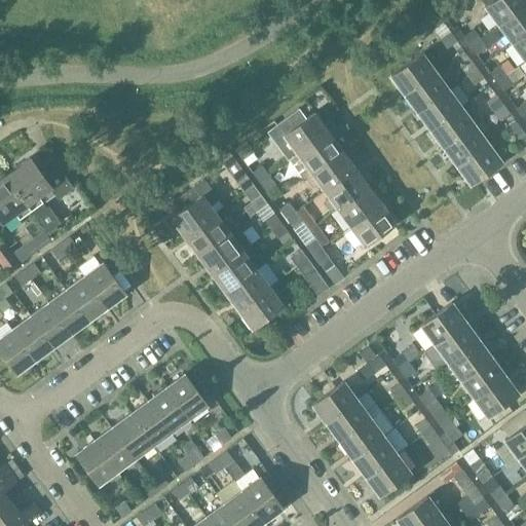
[(499,25),(525,4),(525,0),(494,0),(486,6),(499,25)]
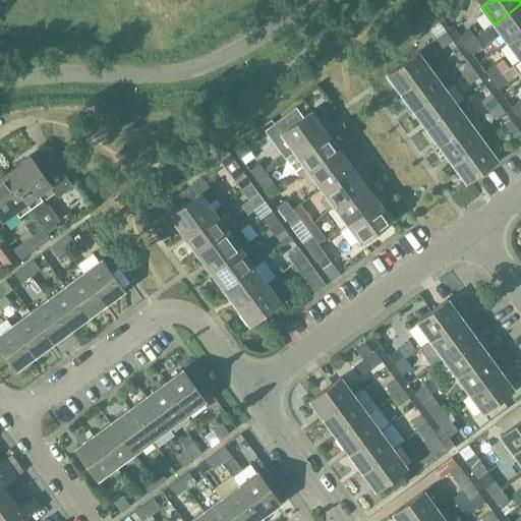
[(455,15),(458,4),(446,1),(443,12),(455,15)]
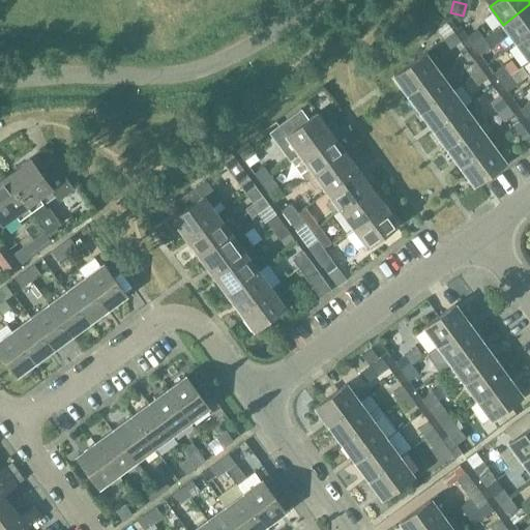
[(529,33),(529,4),(503,25),(517,43),(529,33)]
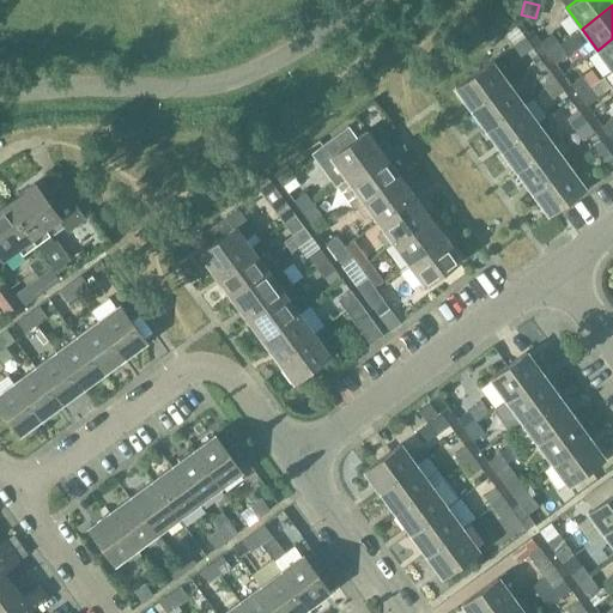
[(548,55),(560,46),(552,35),(540,43),(548,55)]
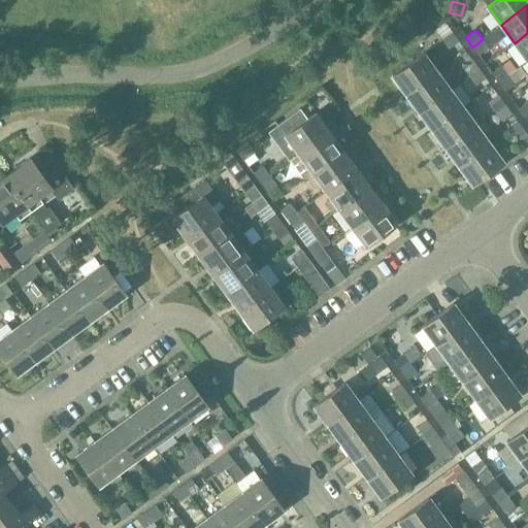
[(459,42),(453,33),(441,40),(449,50),(459,42)]
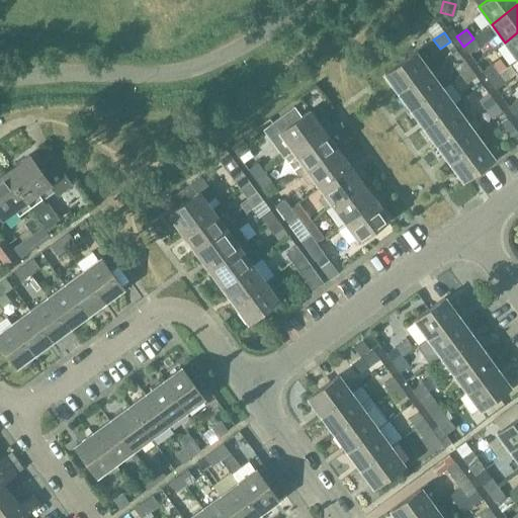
[(517,60),(517,32),(505,42),(517,60)]
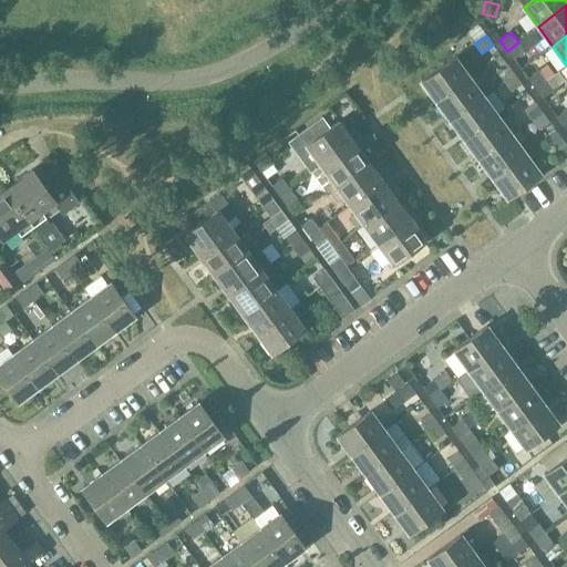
[(518,42),(507,51),(514,61),(525,52),(518,42)]
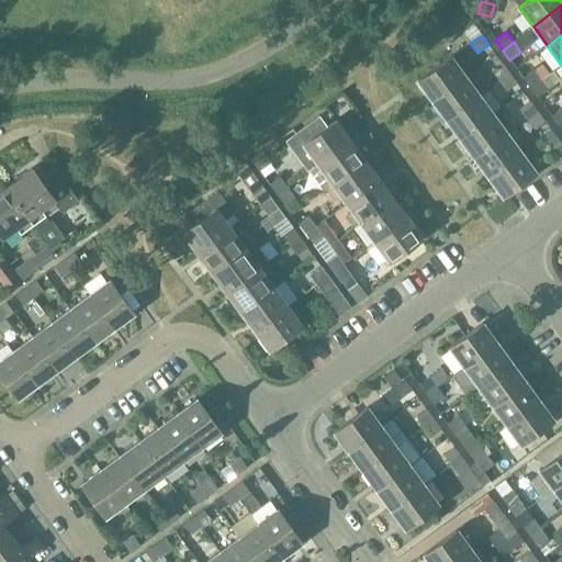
[(433,101),(465,77),(451,57),(418,81),(433,101)]
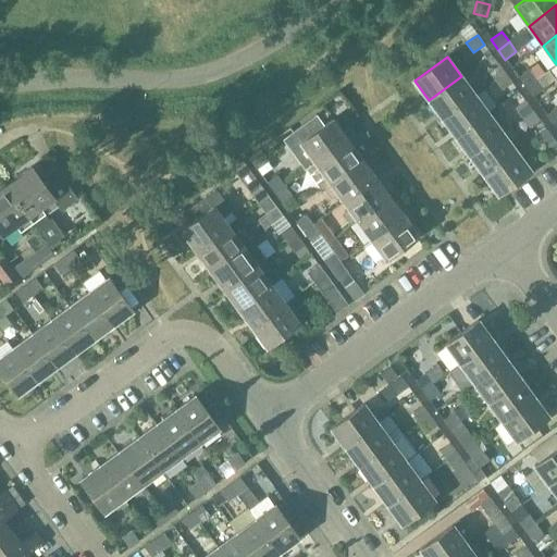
[(495,82),(506,73),(498,63),(487,72),(495,82)]
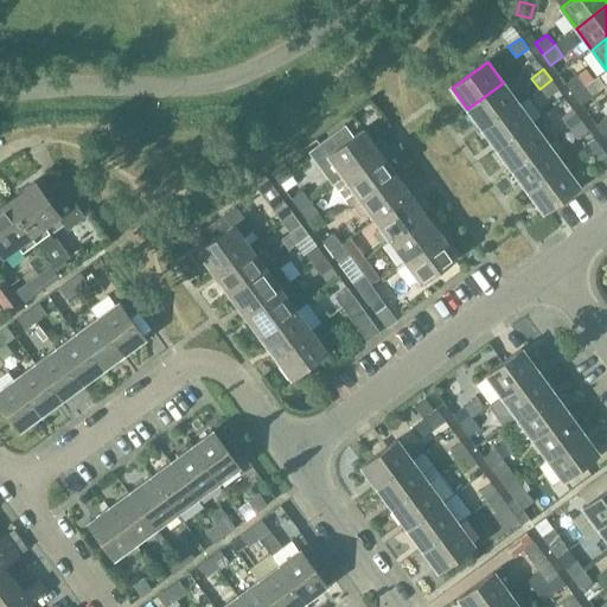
[(573,96),(585,87),(577,76),(566,85),(573,96)]
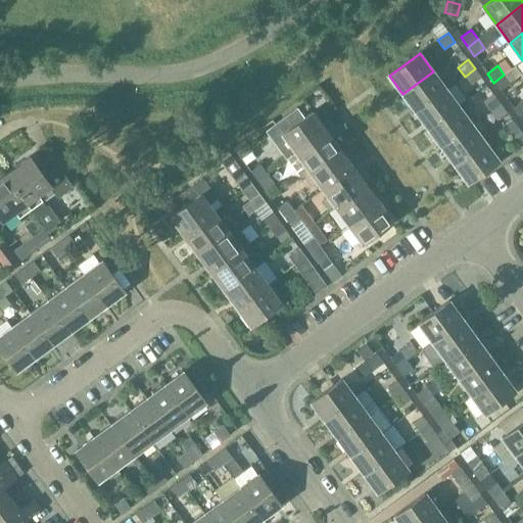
[(475,68),(465,77),(472,86),(482,79),(475,68)]
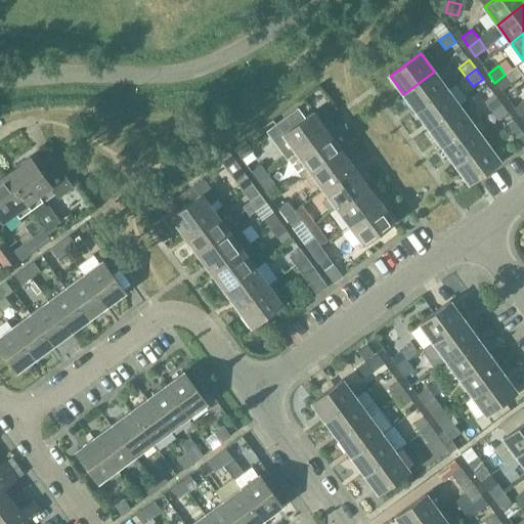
[(447,89),(434,72),(403,94),(417,112),(447,89)]
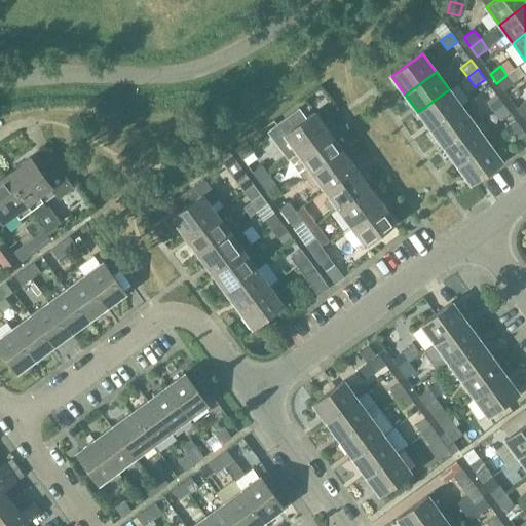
[(514,84),(506,75),(496,83),(503,92),(514,84)]
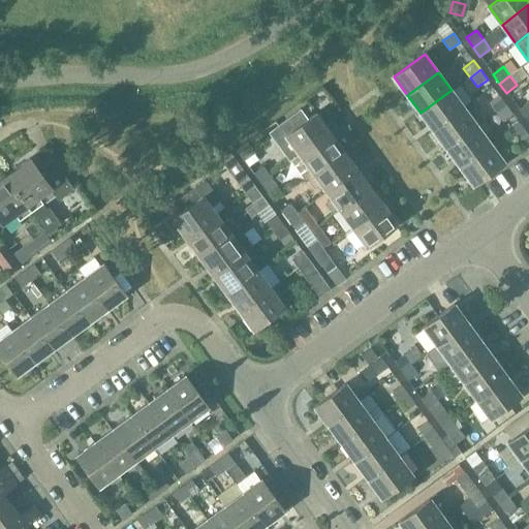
[(465,109),(452,90),(421,113),(434,131),(465,109)]
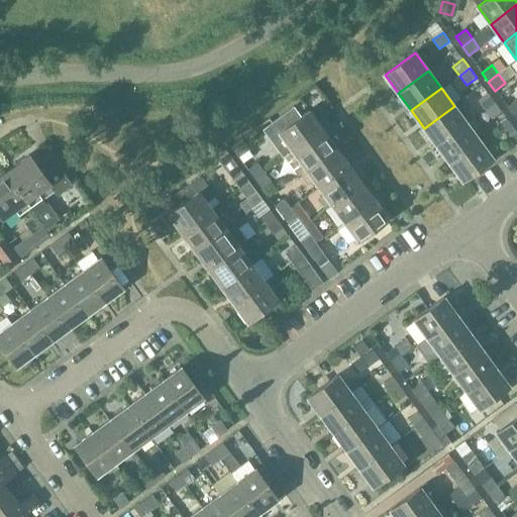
[(485,111),(495,103),(488,94),(479,101),(485,111)]
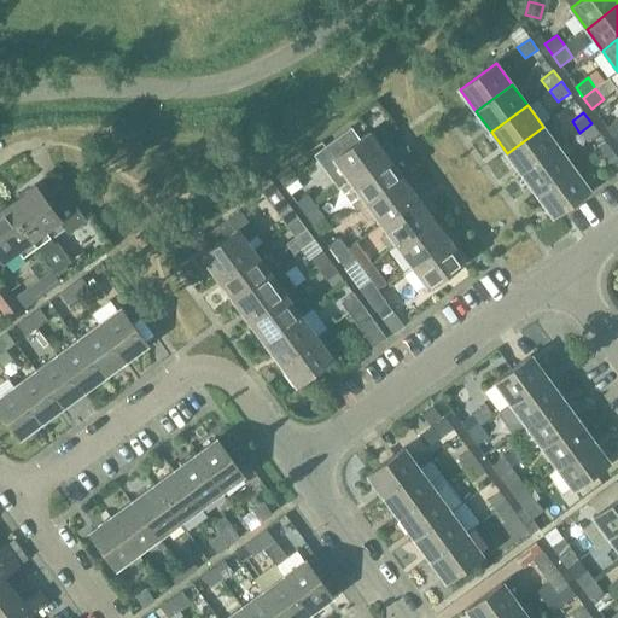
[(614,140),(617,136),(617,118),(606,128),(614,140)]
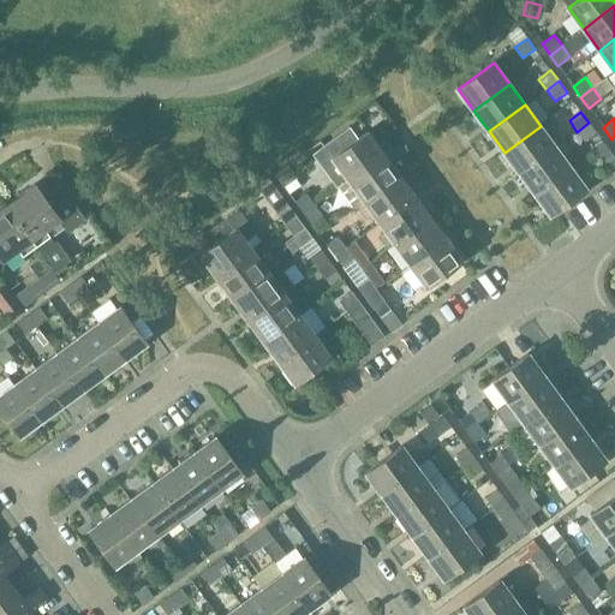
[(589,123),(577,132),(585,143),(597,133),(589,123)]
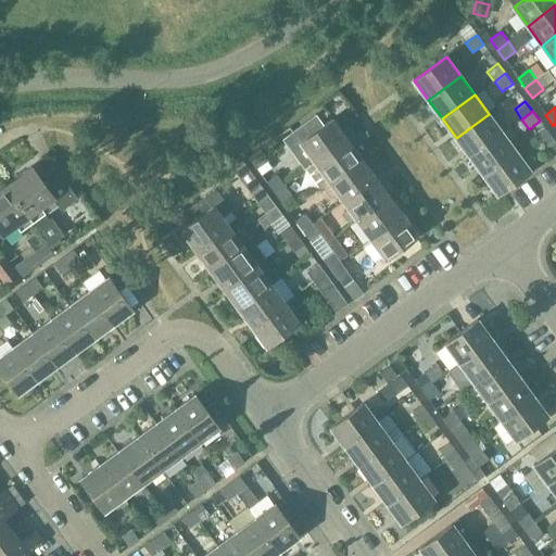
[(503,134),(489,114),(456,138),(470,158),(503,134)]
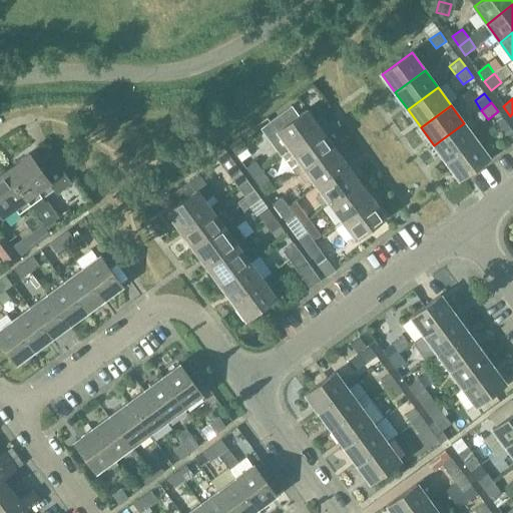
[(282,157),(320,130),(306,111),(299,116),(292,107),(260,129),(281,157),(282,157)]
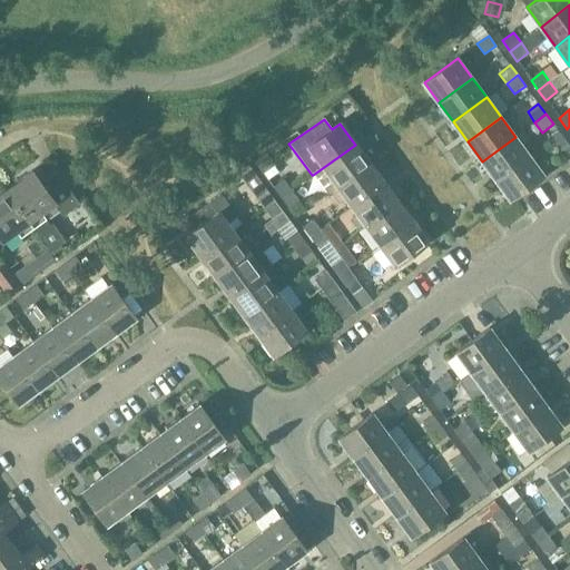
[(516,137),(482,161),(497,182),(530,157),(516,137)]
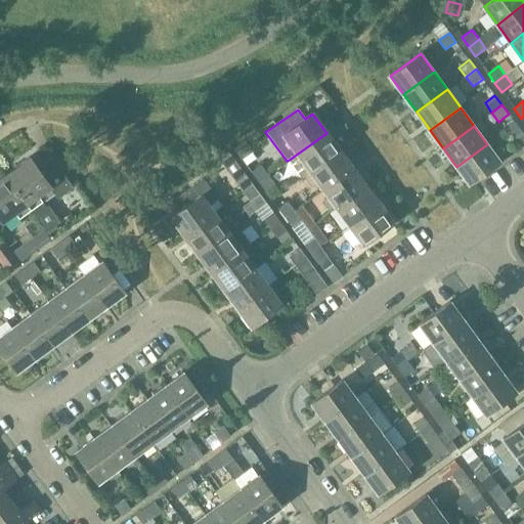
[(523,144),(523,134),(522,131),(512,139),(519,148),(523,144)]
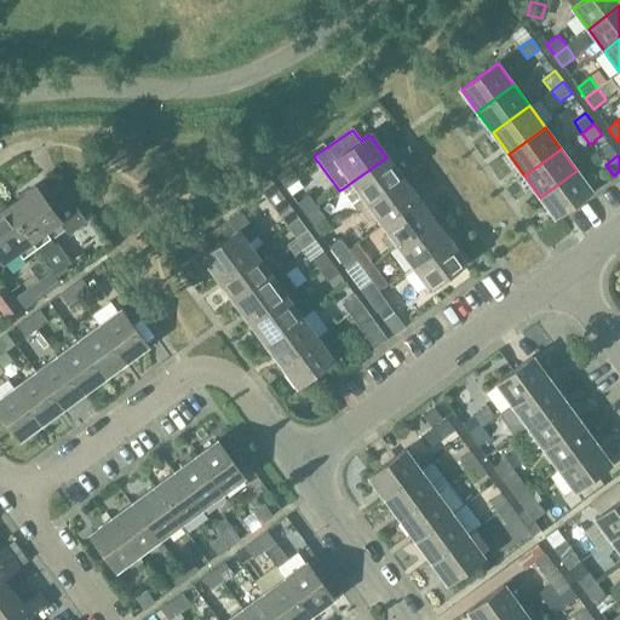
[(386,158),(340,190),(356,211),(361,207),(361,208),(407,176),(397,161),(392,165),(386,158)]
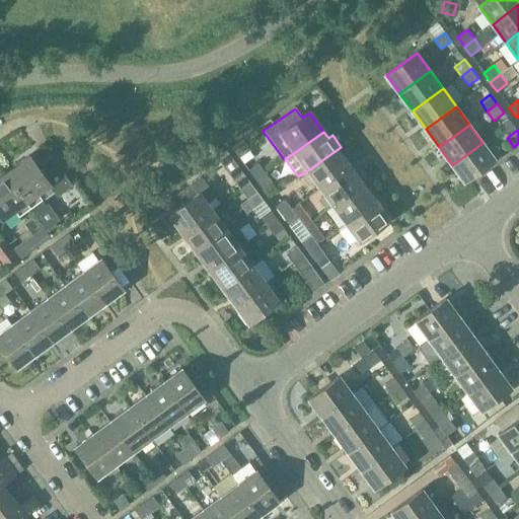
[(483,143),(452,165),(465,182),(496,160),(483,143)]
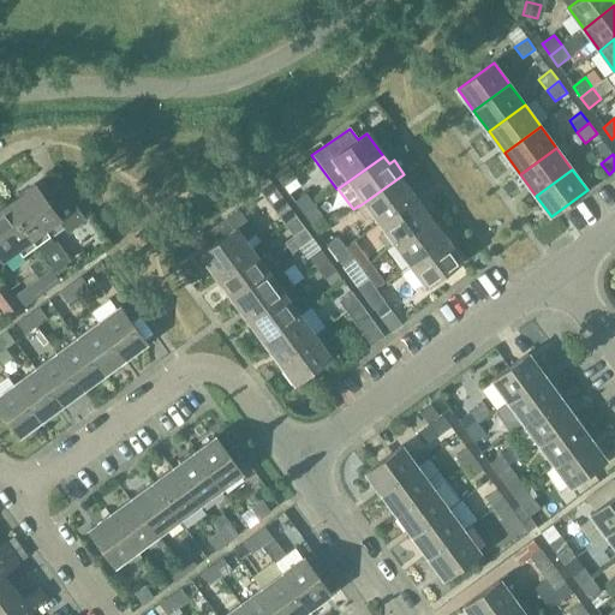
[(412,185),(404,174),(358,207),(368,219),(374,214),(381,224),(415,198),(407,189),(412,185)]
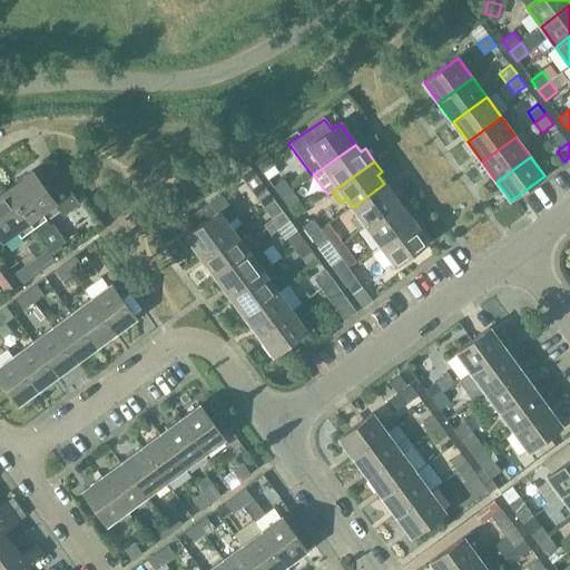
[(45,189),(32,173),(6,192),(33,229),(51,253),(66,242),(52,224),(50,226),(42,214),(55,205),(64,217),(79,205),(60,178),(45,189)]
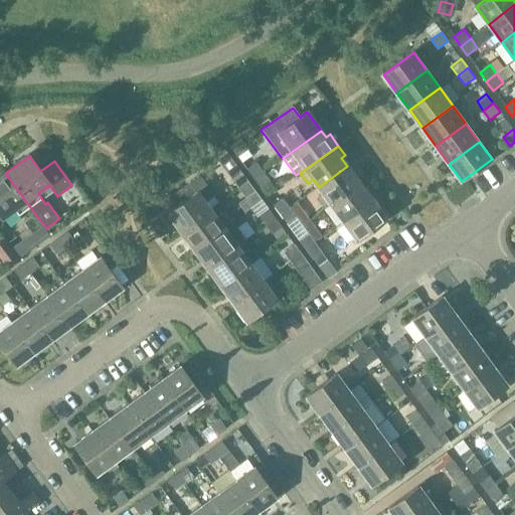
[(212,180),(223,173),(216,162),(205,169),(212,180)]
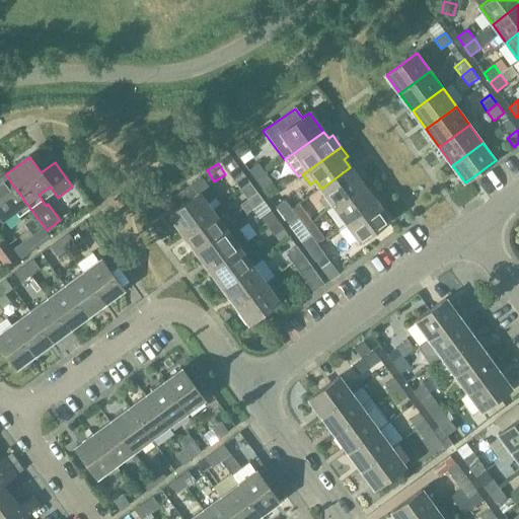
[(255,181),(266,174),(258,164),(249,171),(255,181)]
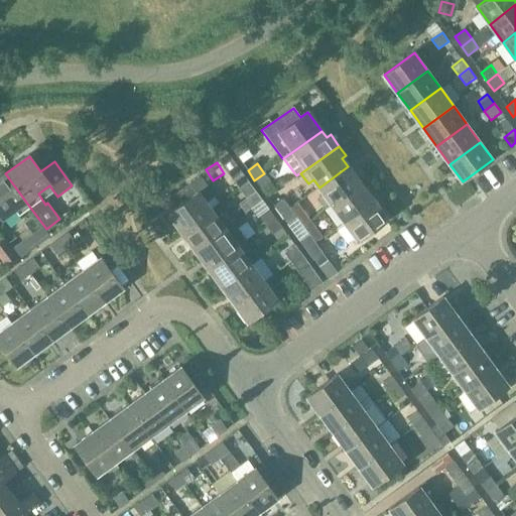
[(348,166),(319,187),(326,196),(320,200),(328,209),(333,206),(361,184),(348,166)]
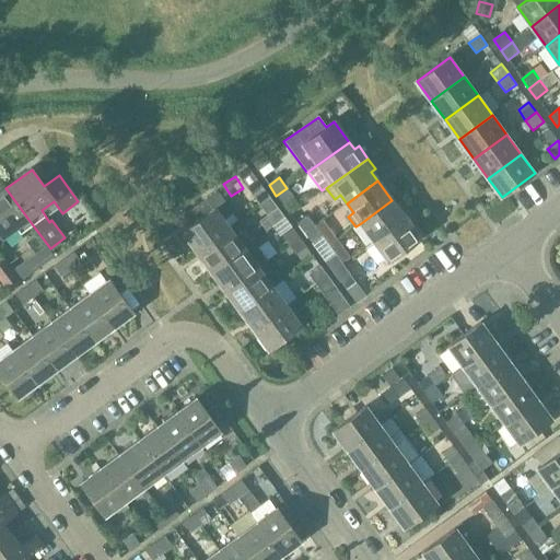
[(33,225),(6,188),(0,193),(0,234),(3,238),(16,229),(20,234),(33,225)]
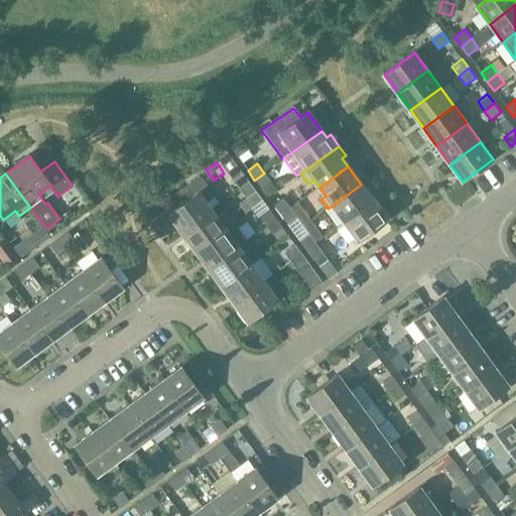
[(250,183),(242,173),(233,180),(240,190),(250,183)]
